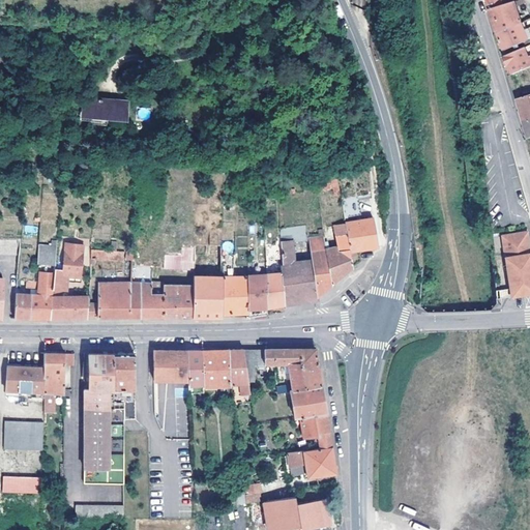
[(486,0),(489,10),(513,2),(512,0),(486,0)]
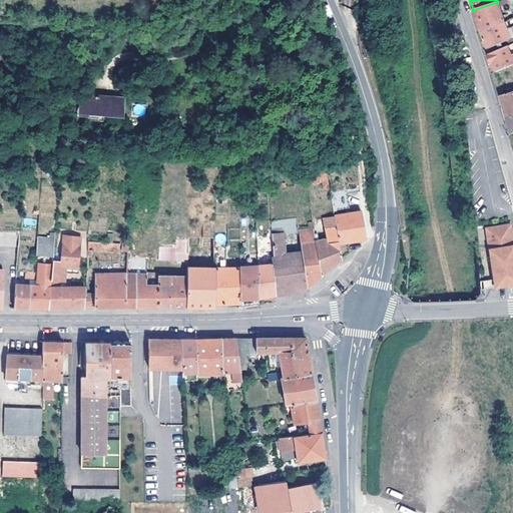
[(512,0),(501,0),(497,2),(498,6),(508,3),(511,14),(512,13),(512,0)]
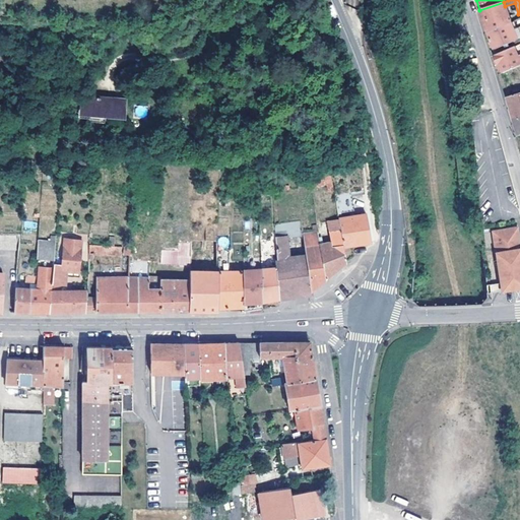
[(486,31),(511,22),(505,6),(504,2),(479,10),(483,20),(486,31)]
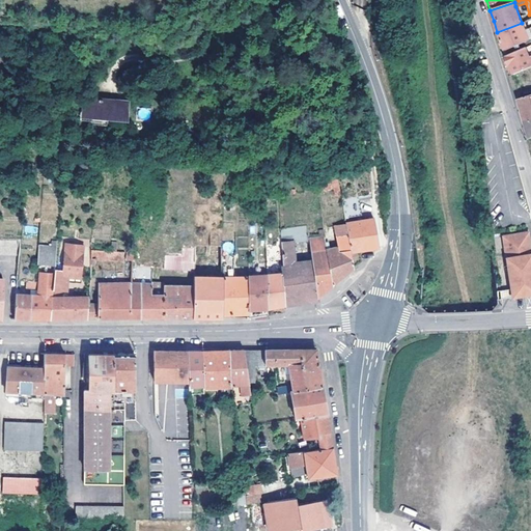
[(530,27),(524,30),(522,23),(497,32),(500,40),(504,51),(528,40),(527,39),(530,37),(530,27)]
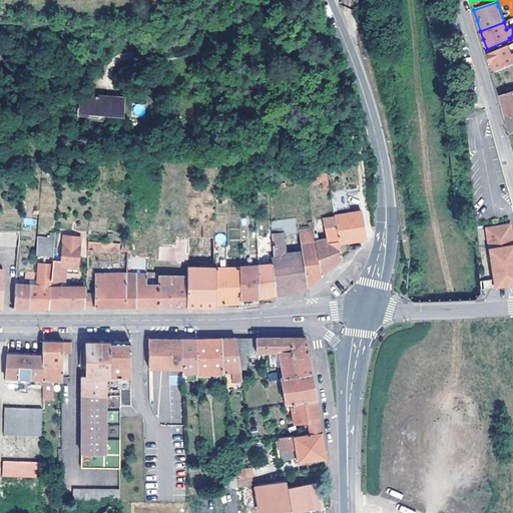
[(506,46),(486,54),(490,63),(492,62),(495,71),(512,63),(512,62),(512,43),(507,47),(506,46)]
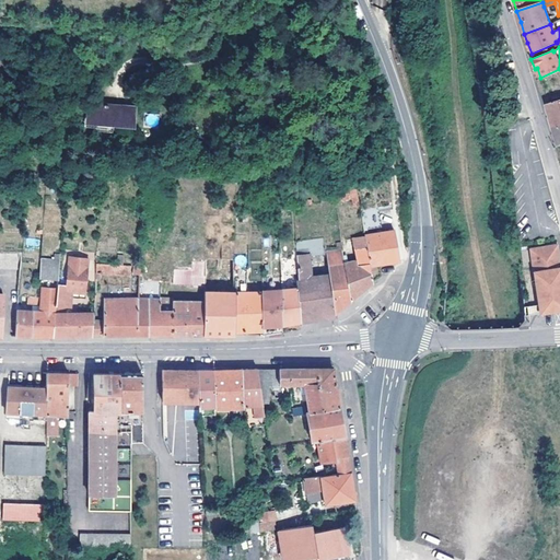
[(551,125),(557,147),(559,146),(559,100),(546,104),(551,125)]
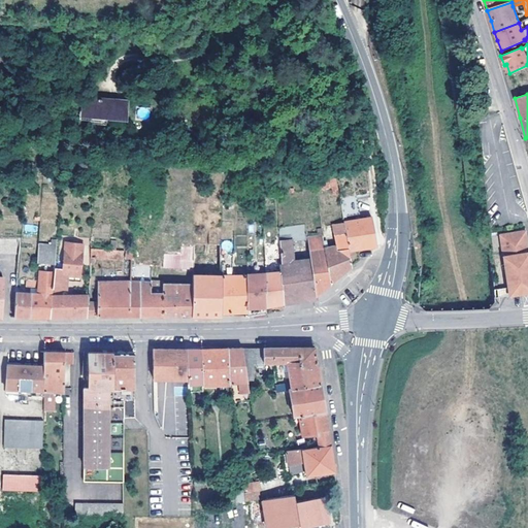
[(124,116),(125,100),(81,97),(81,112),(124,116)]
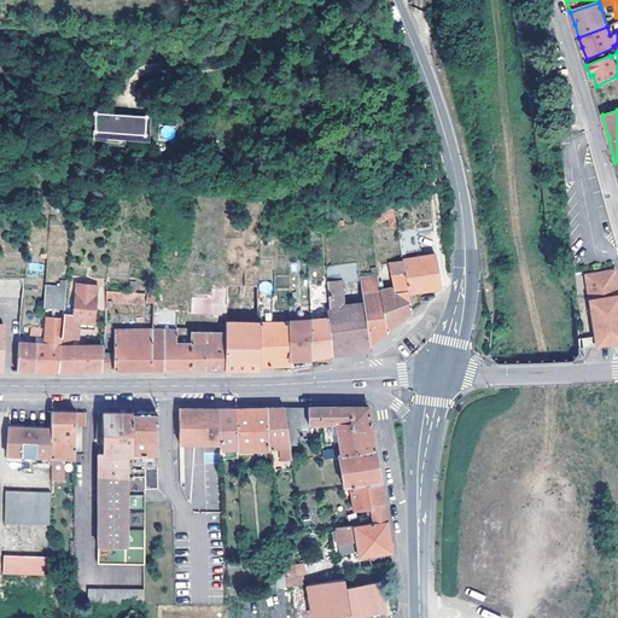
[(373,220),(392,216),(390,208),(372,213),(373,220)]
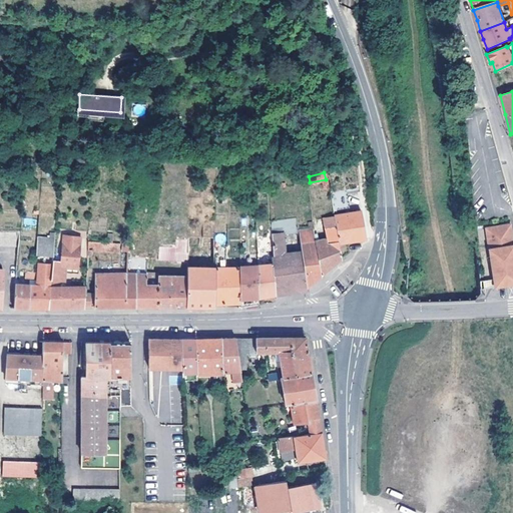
[(329,194),(333,209),(348,206),(346,192),(329,194)]
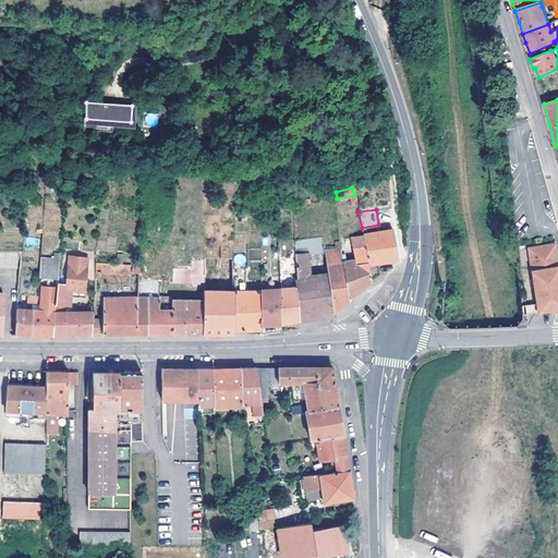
[(397,258),(391,230),(363,235),(367,264),(381,262),(397,258)]
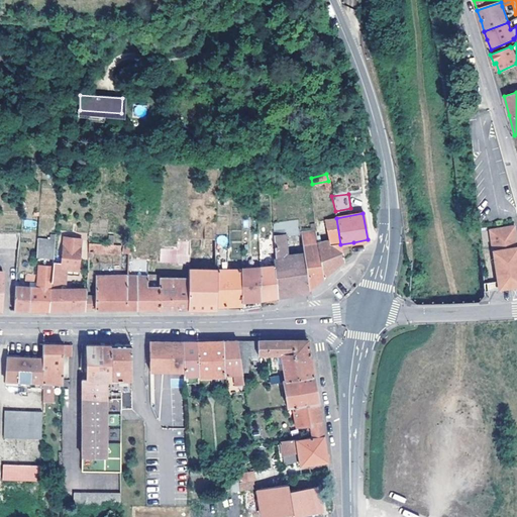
[(332,270),(344,261),(342,257),(340,244),(336,218),(325,220),(328,240),(317,243),(323,277),(326,274),(332,270)]
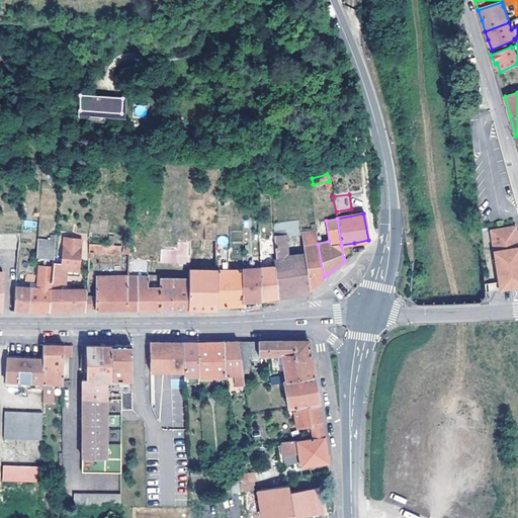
[(36,229),(36,221),(24,220),(23,227),(36,229)]
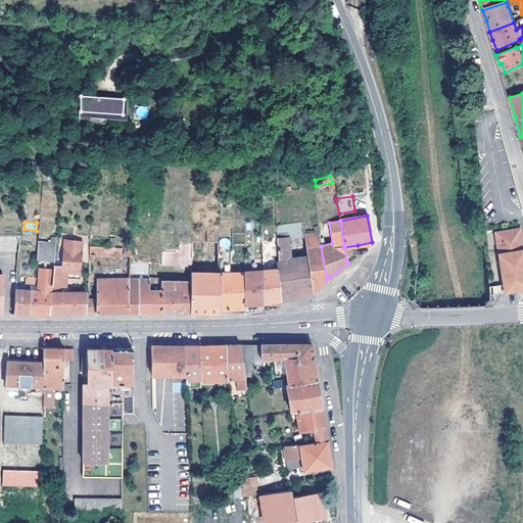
[(300,235),(299,223),(277,226),(275,238),(286,237),(300,235)]
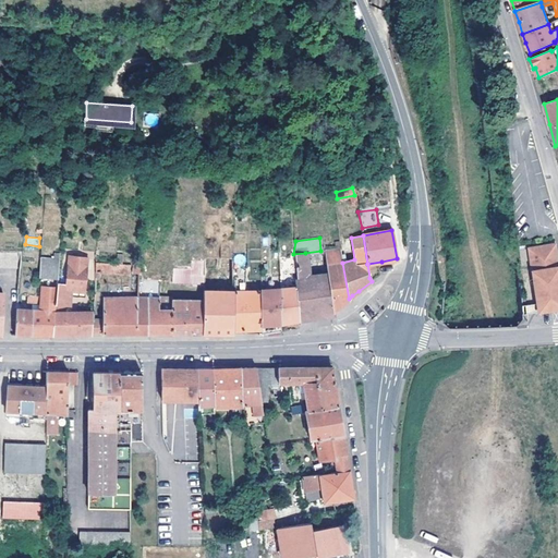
[(526,247),(534,302),(535,305),(549,303),(554,296),(552,286),(557,284),(557,268),(556,269),(553,243),(526,247)]
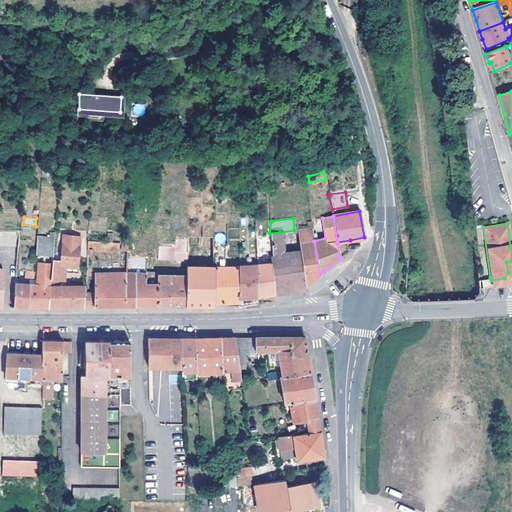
[(306,285),(320,274),(314,241),(312,228),(297,230),(300,251),(283,254),(289,291),(302,289),(305,289),(306,285)]
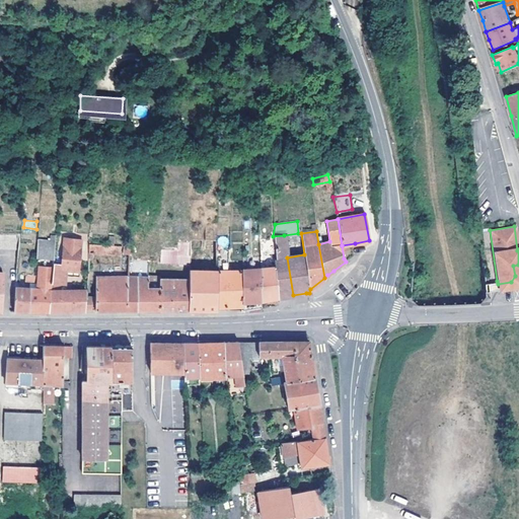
[(0,232),(0,248),(14,249),(15,234),(0,232)]
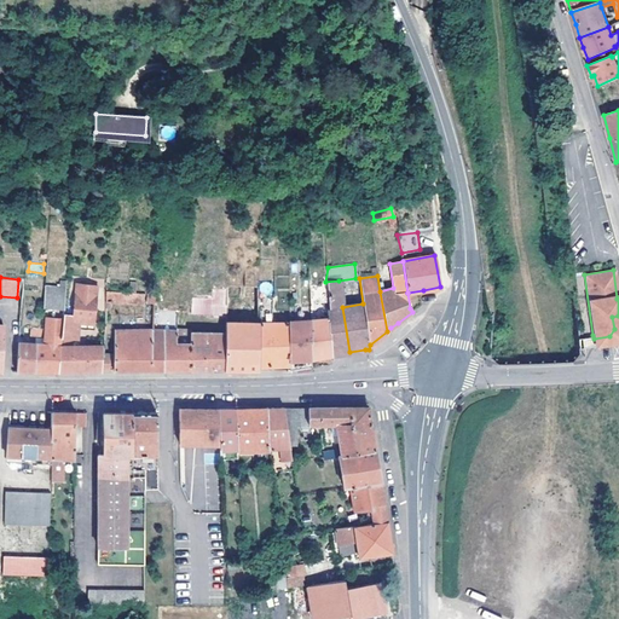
[(339,281),(340,291),(358,290),(356,278),(339,281)]
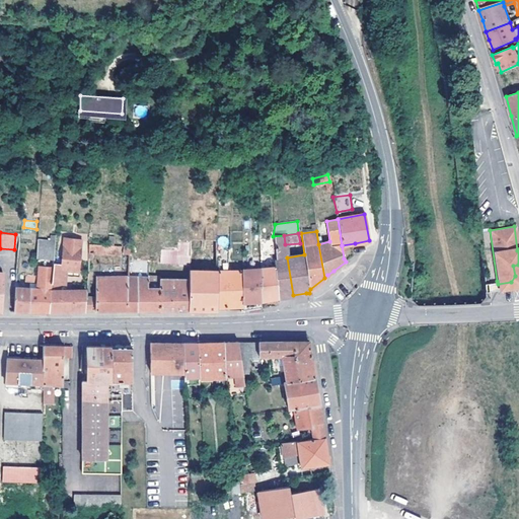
[(293,295),(287,257),(285,244),(284,235),(273,236),(276,258),(274,258),(274,268),(276,298),(285,296),(289,296),(293,295)]
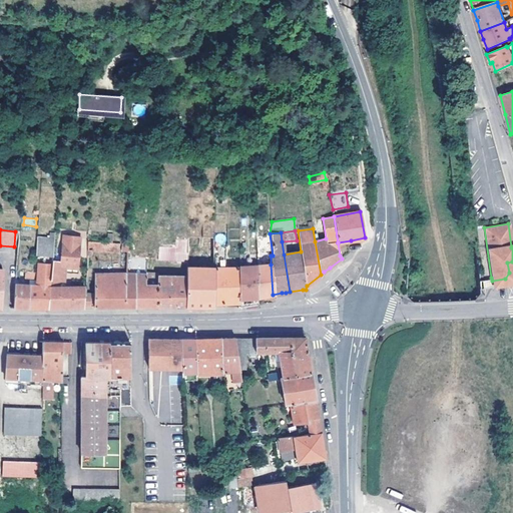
[(35,253),(51,255),(53,233),(48,233),(47,238),(36,237),(35,253)]
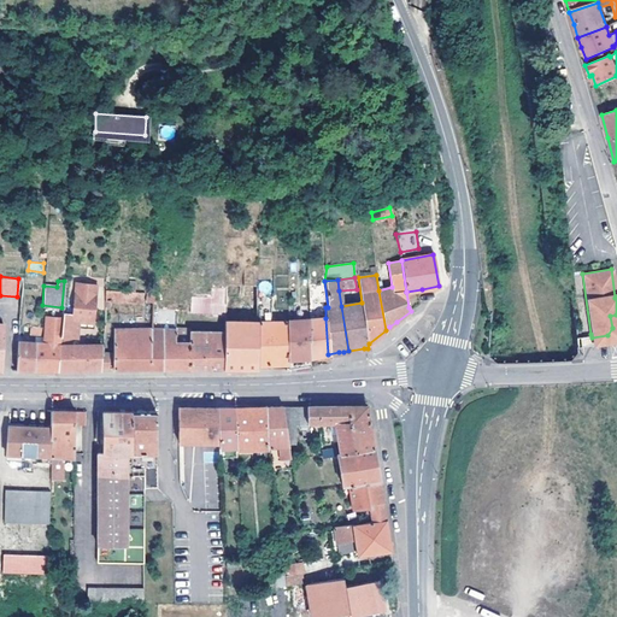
[(62,318),(59,345),(69,345),(69,336),(75,336),(76,327),(76,313),(84,315),(90,315),(92,282),(82,281),(82,289),(74,289),(72,312),(63,312),(62,318)]
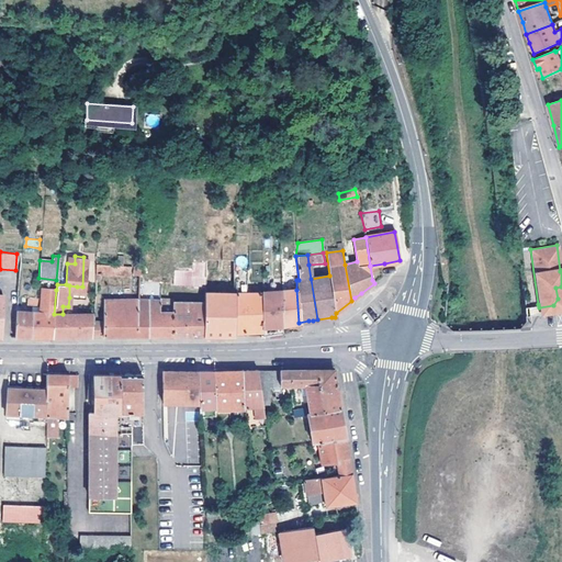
[(193,285),(204,285),(204,278),(204,260),(191,261),(191,269),(193,285)]
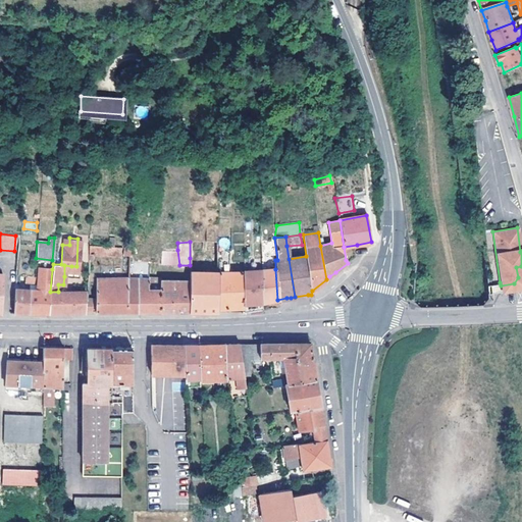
[(217,259),(218,242),(190,242),(190,258),(207,258),(217,259)]
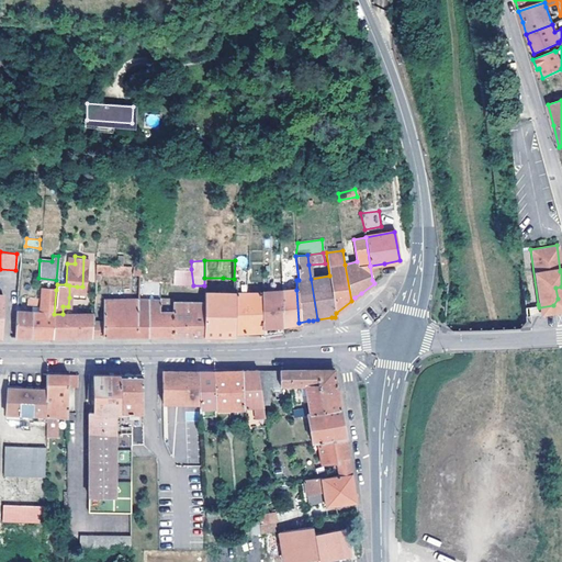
[(96,265),(94,274),(130,277),(131,266),(96,265)]
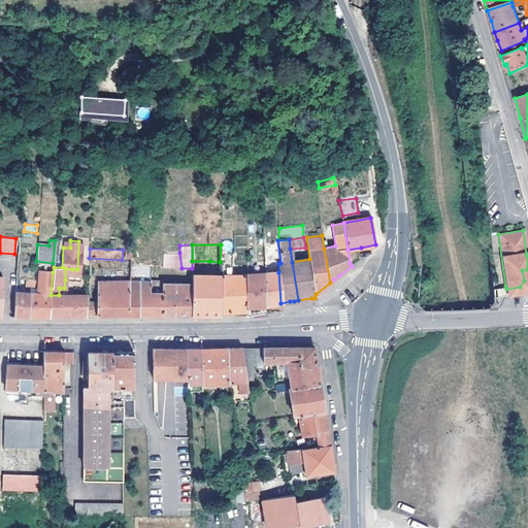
[(182,268),(179,253),(163,253),(162,267),(182,268)]
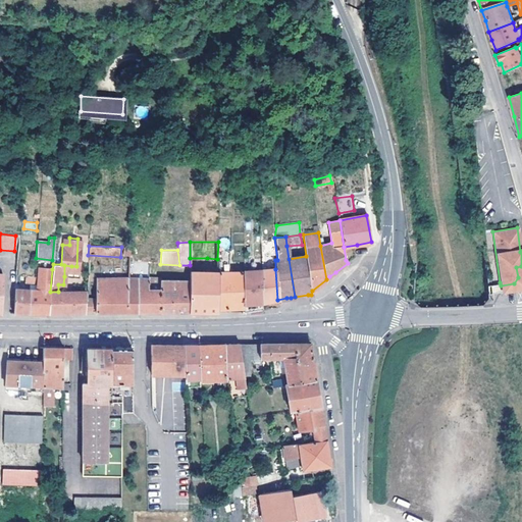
[(245,311),(262,309),(261,303),(261,269),(261,257),(247,258),(247,270),(247,272),(243,272),(242,308),(242,312),(245,311)]
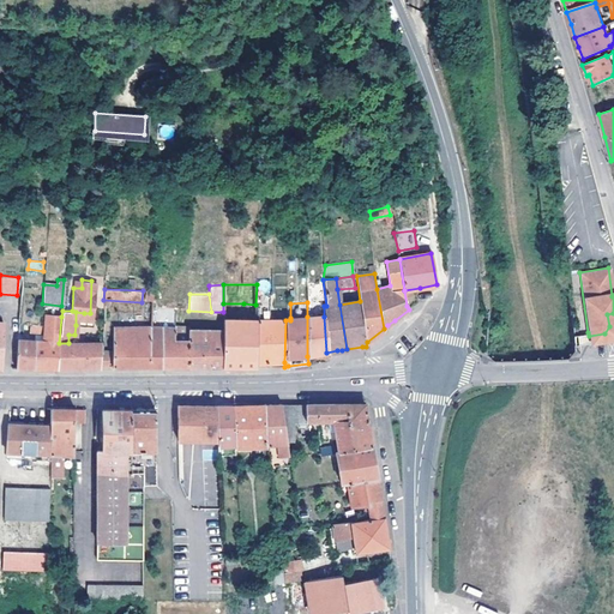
[(256,320),(256,305),(244,304),(242,320),(256,320)]
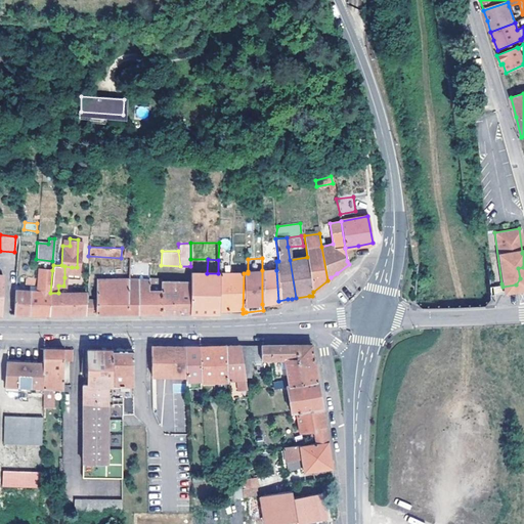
[(129,278),(138,279),(148,279),(149,264),(130,262),(129,278)]
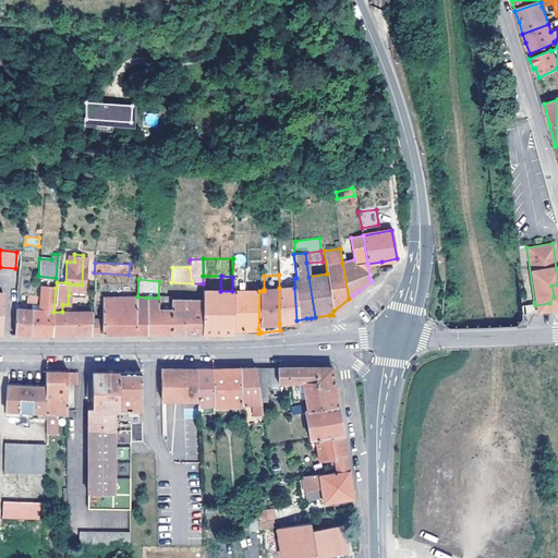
[(549,303),(535,305),(536,312),(556,308),(557,307),(557,284),(552,286),(554,296),(549,303)]
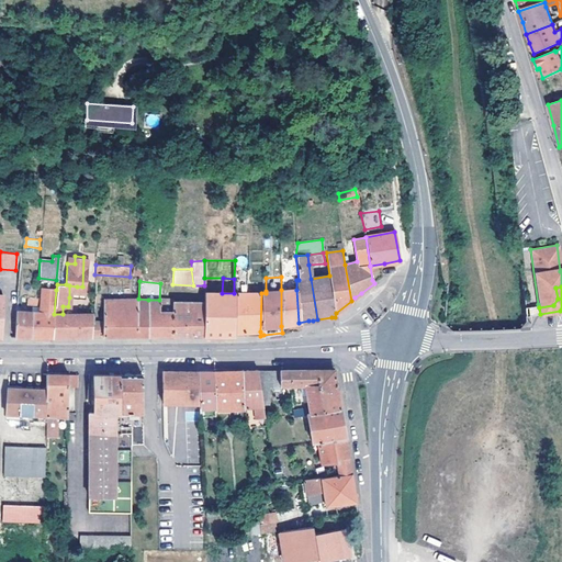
[(45,337),(52,336),(54,314),(56,290),(41,288),(40,300),(38,313),(36,313),(34,337),(45,337)]
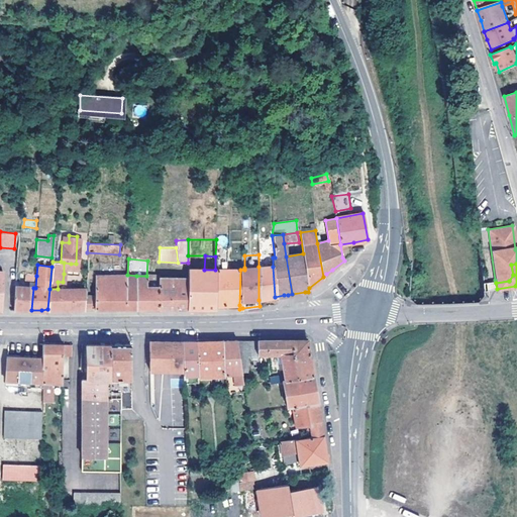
[(259,267),(259,300),(270,298),(271,302),(276,301),(275,297),(273,267),(259,267)]
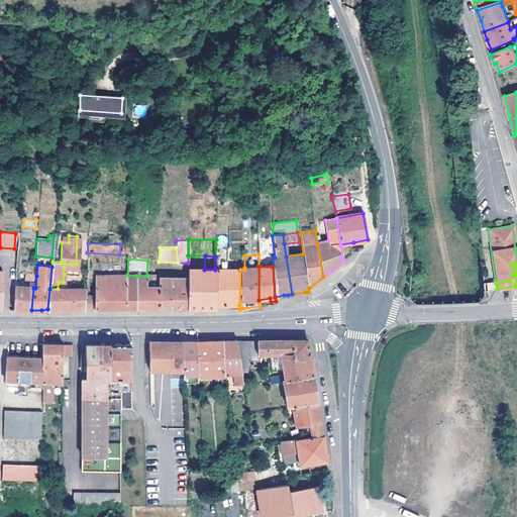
[(187,278),(186,298),(186,309),(201,309),(215,309),(215,305),(216,271),(215,270),(204,270),(187,269),(187,278)]
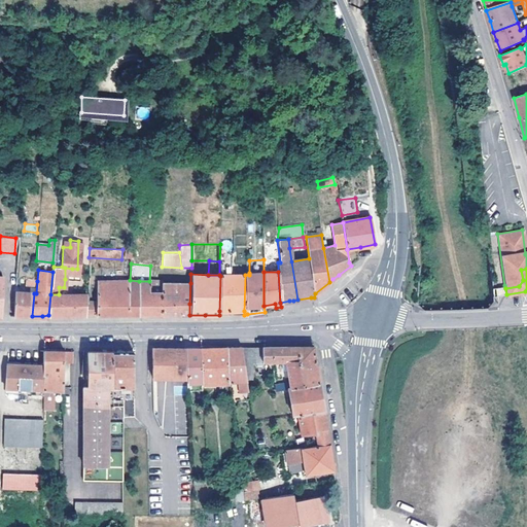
[(244,311),(245,275),(220,276),(219,311),(244,311)]
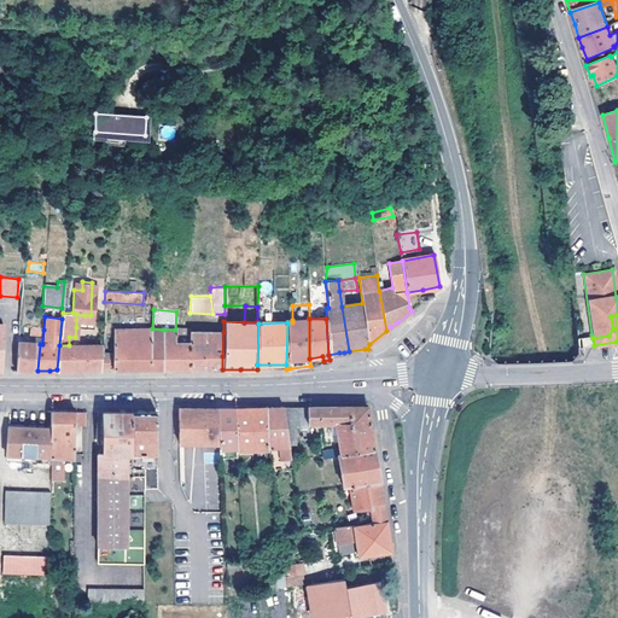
[(18,327),(17,336),(28,337),(29,327),(18,327)]
